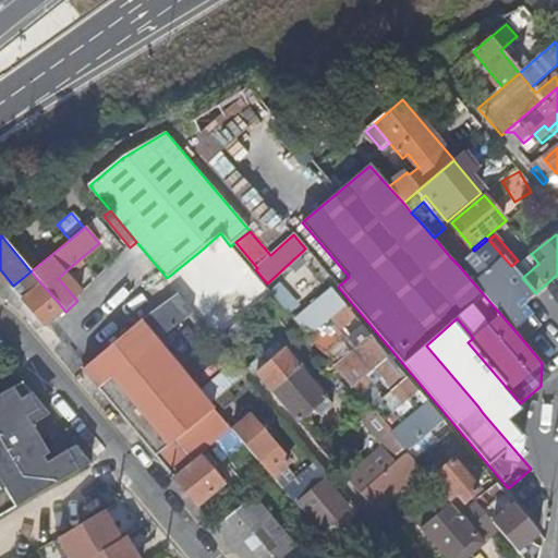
[(521,304),(535,293),(522,278),(514,269),(511,266),(488,240),(487,240),(474,251),(470,255),(458,265),(521,338),(537,324),(521,304)]
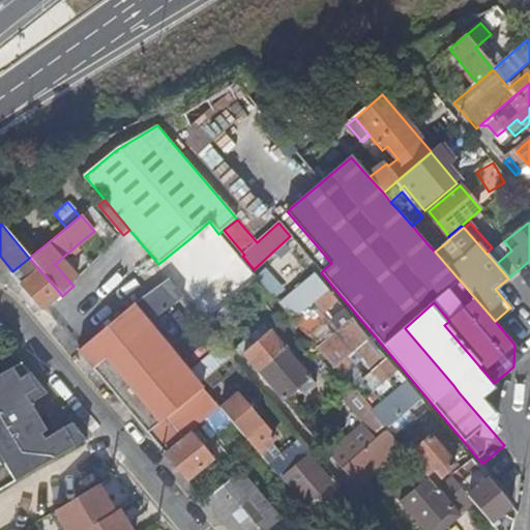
[(439,234),(446,242),(450,238),(448,236),(444,230),(439,234)]
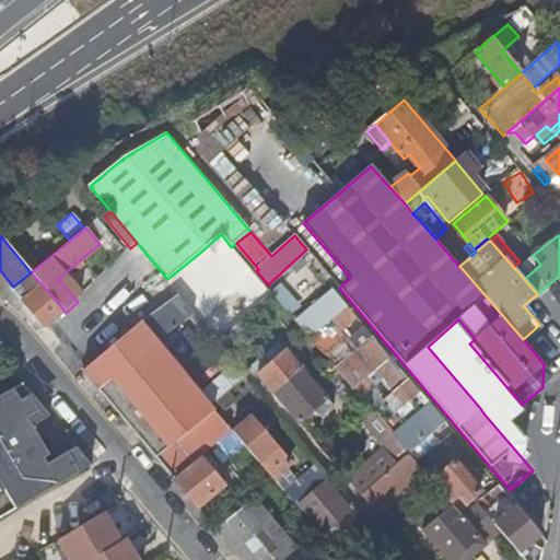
[(464,247),(452,258),(459,266),(471,256),(464,247)]
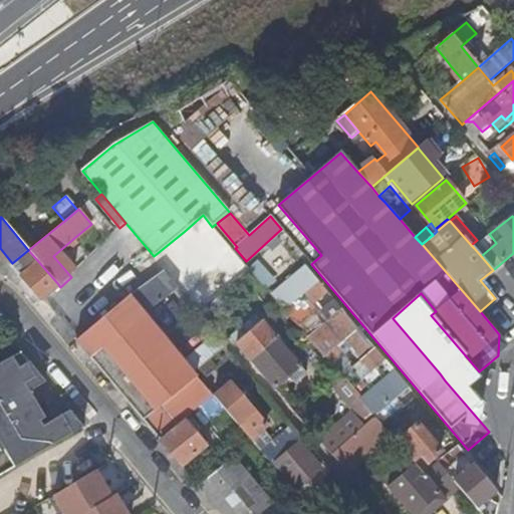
[(490,235),(474,248),(481,256),(496,243),(490,235)]
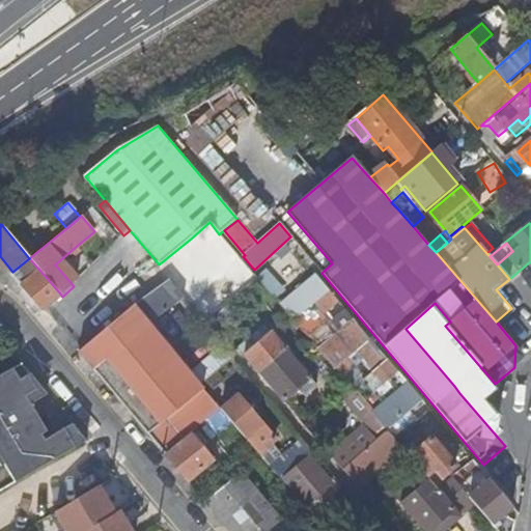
[(78,245),(71,251),(76,257),(83,251),(78,245)]
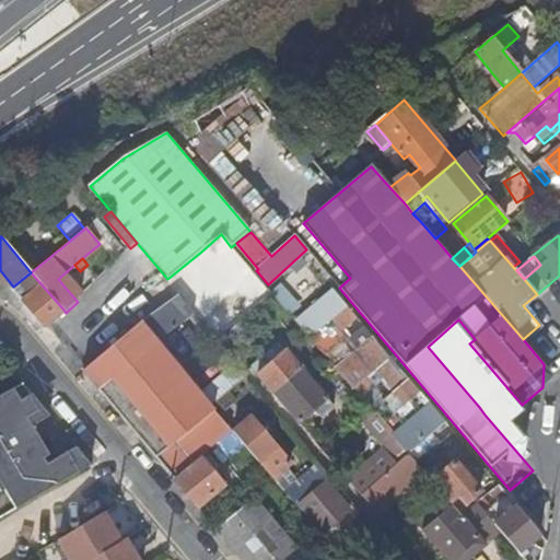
[(31,272),(13,287),(12,288),(47,328),(66,313),(63,310),(31,272)]
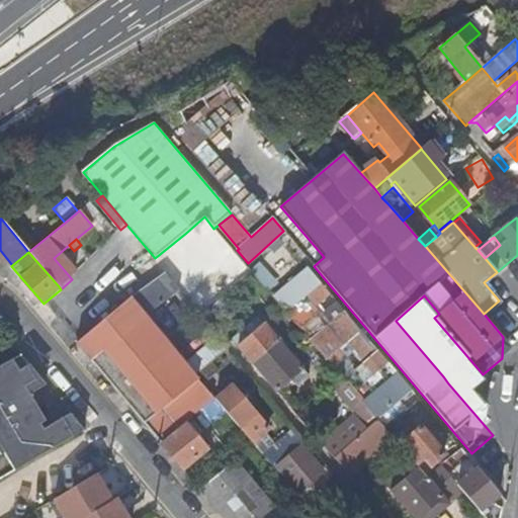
[(278,283),(259,261),(249,270),(268,292),(278,283)]
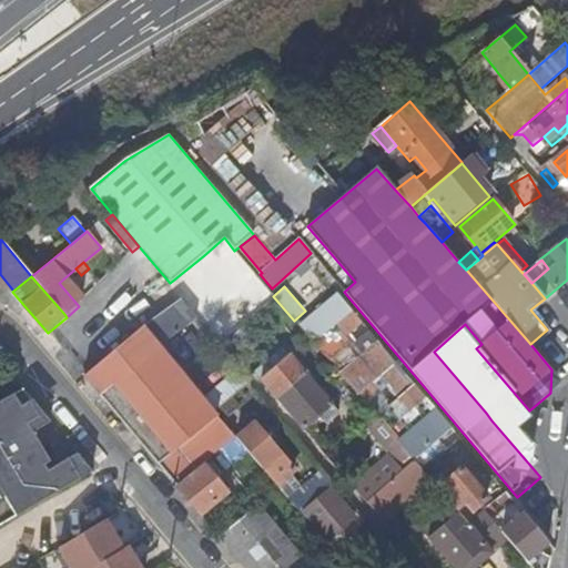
[(340,296),(302,330),(315,345),(343,321),(353,312),(340,296)]
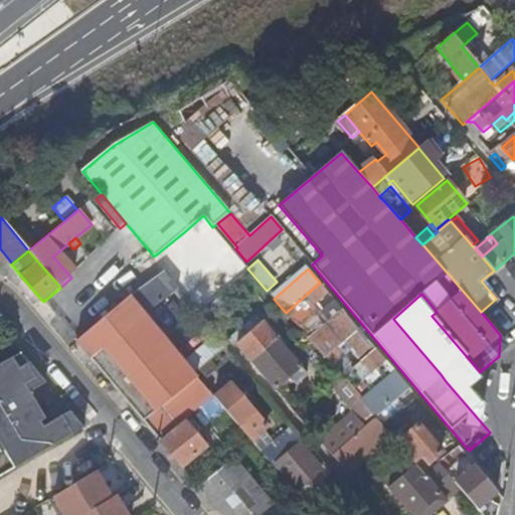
[(178,290),(163,272),(129,299),(144,317),(158,306),(178,290)]
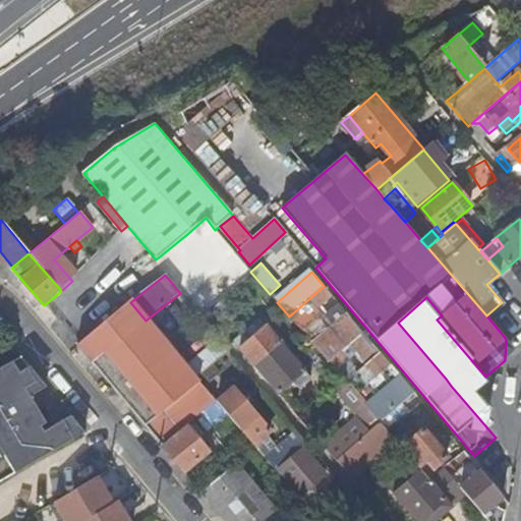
[(300,330),(304,327),(316,316),(321,313),(316,308),(323,303),(314,294),(289,316),(300,330)]
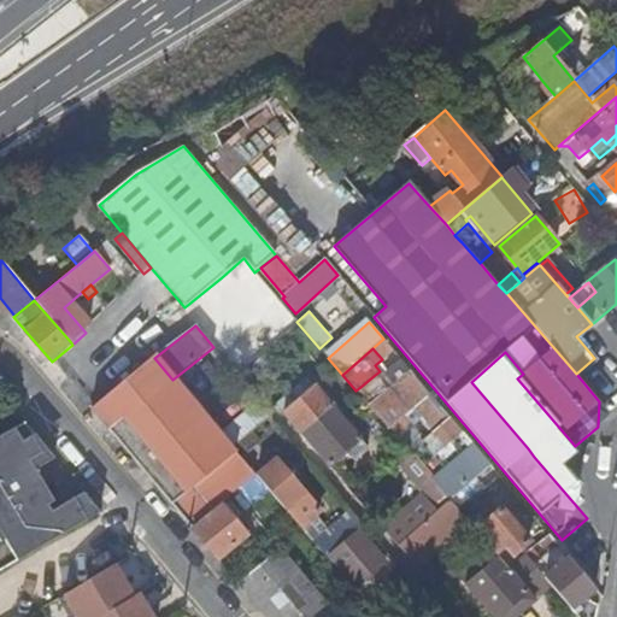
[(191,527),(253,474),(240,458),(233,450),(223,438),(204,415),(172,380),(154,358),(131,376),(92,409),(172,503),(171,504),(191,527)]
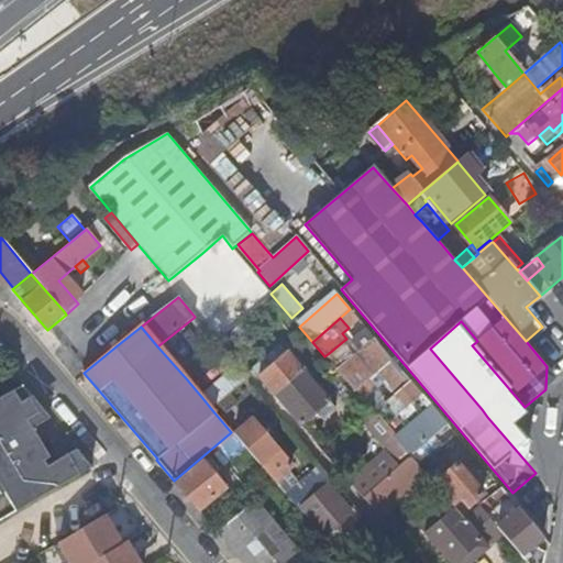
[(200,366),(173,334),(157,346),(186,378),(200,366)]
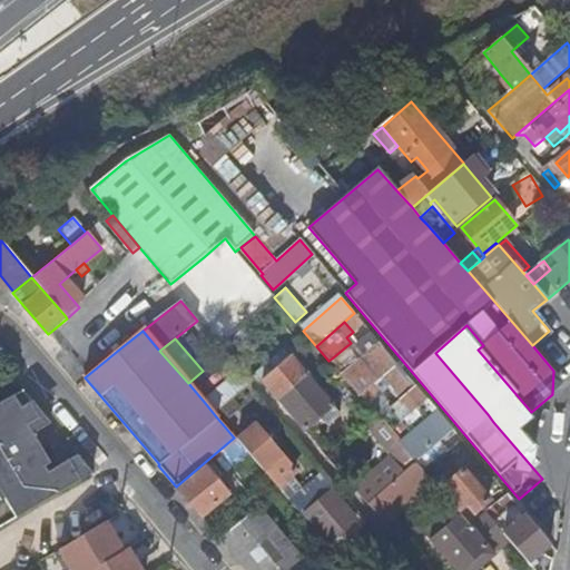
[(379,343),(362,356),(373,370),(389,356),(390,355),(379,343)]
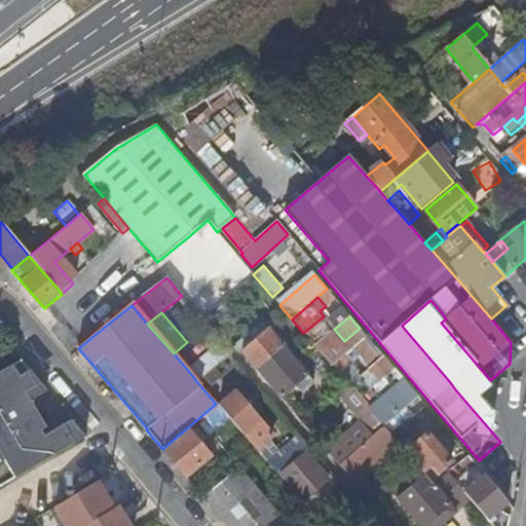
[(307,330),(325,349),(336,339),(331,333),(320,320),(307,330)]
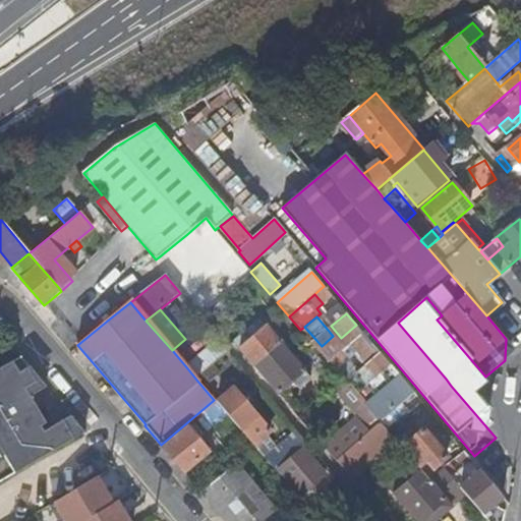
[(316,387),(266,326),(239,348),(284,401),(299,389),(305,397),(316,387)]
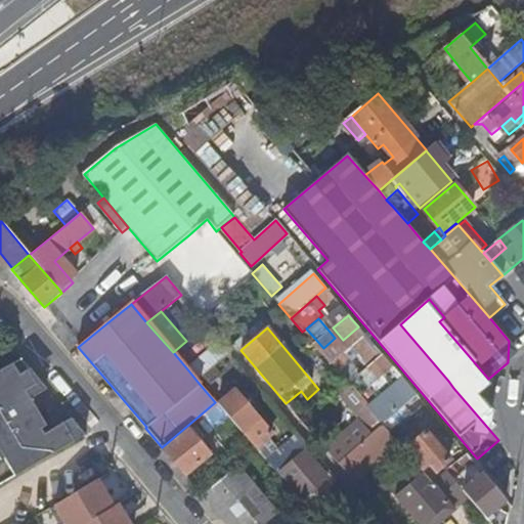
[(335,338),(323,348),(319,352),(322,356),(334,347),(341,341),(343,340),(333,328),(330,332),(335,338)]
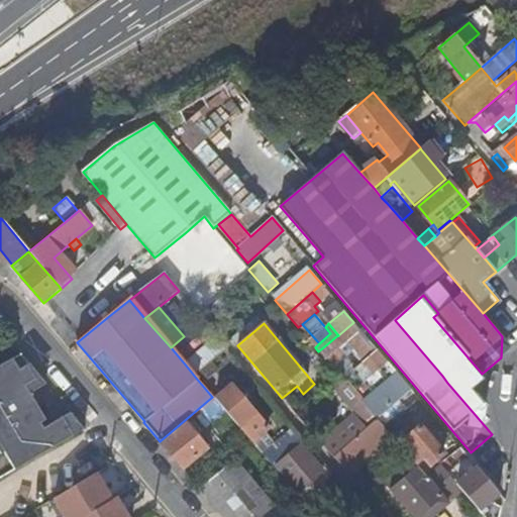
[(336,336),(342,343),(360,364),(377,350),(352,323),(338,335),(336,336)]
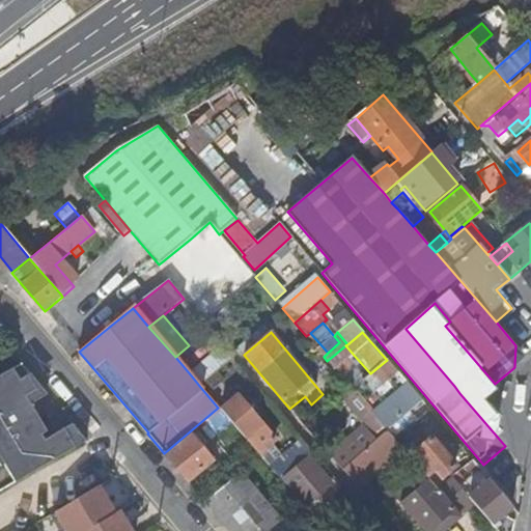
[(352,353),(345,345),(338,352),(344,359),(352,353)]
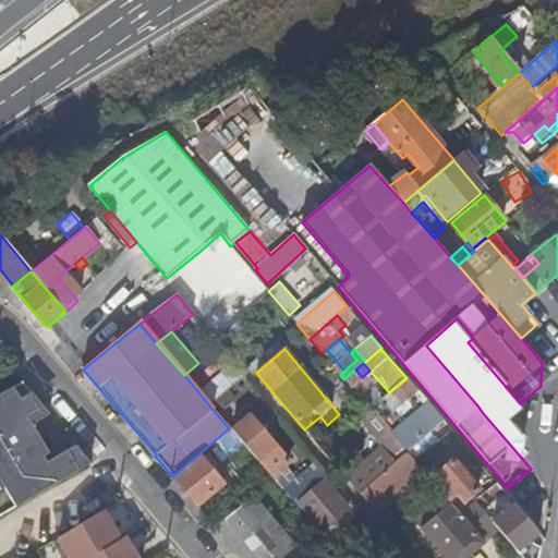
[(542,363),(541,386),(553,375),(542,363)]
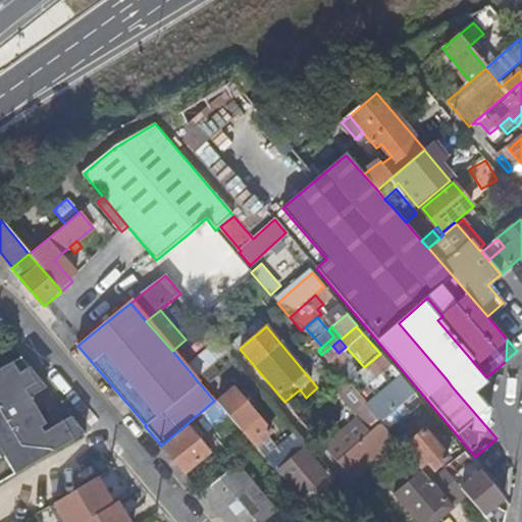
[(228,354),(219,344),(189,370),(197,380),(211,369),(228,354)]
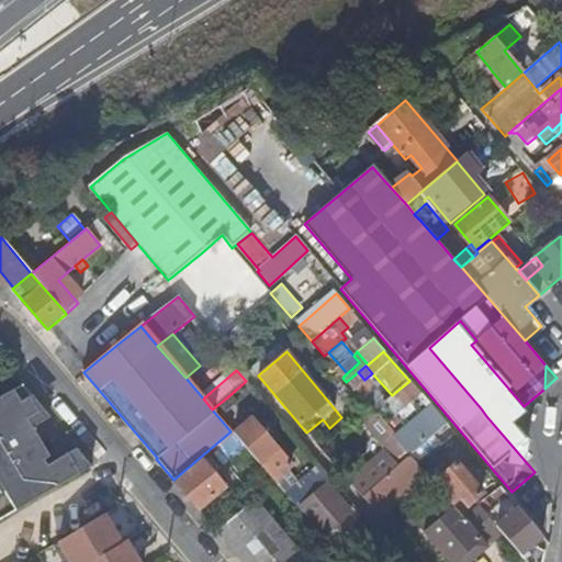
[(391,411),(364,380),(358,372),(346,382),(372,413),(393,437),(412,420),(430,405),(424,397),(406,413),(398,404),(391,411)]
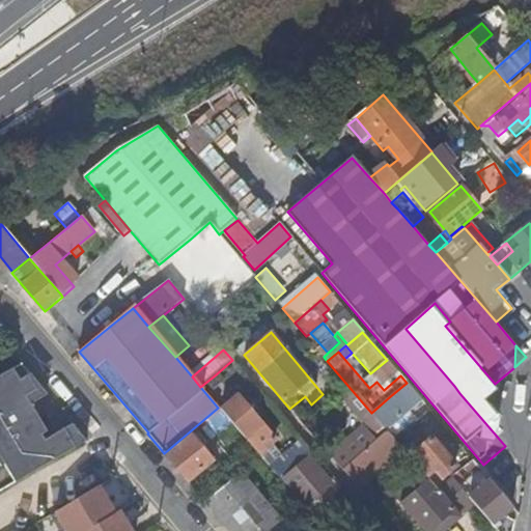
[(0,376),(0,384),(16,375),(12,370),(0,376)]
